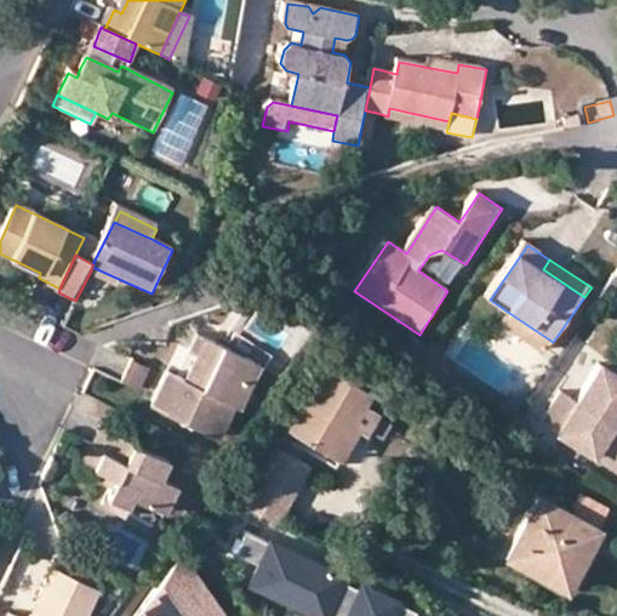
[(116,289),(121,280),(92,267),(89,275),(116,289)]
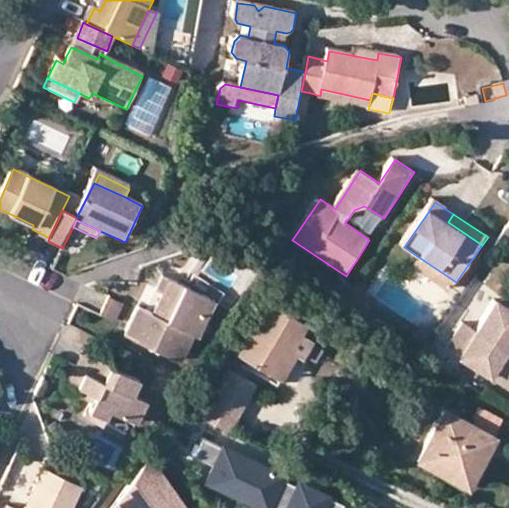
[(449,293),(456,282),(420,258),(414,269),(449,293)]
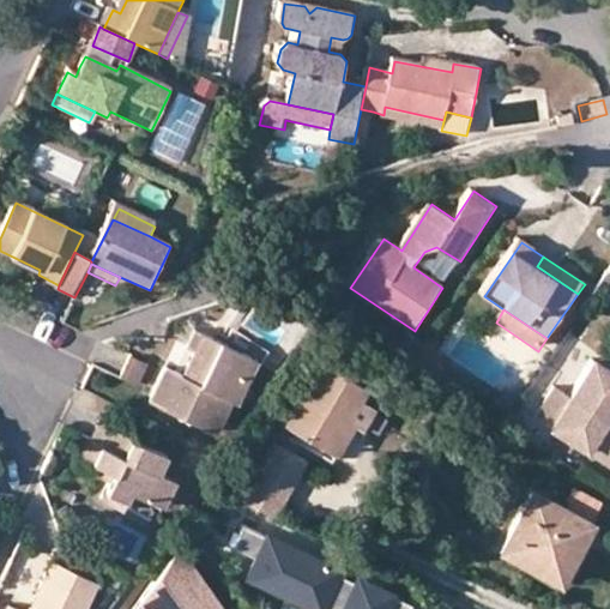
[(231,404),(252,360),(198,333),(189,353),(197,356),(186,378),(168,369),(151,404),(215,434),(229,403),(231,404)]
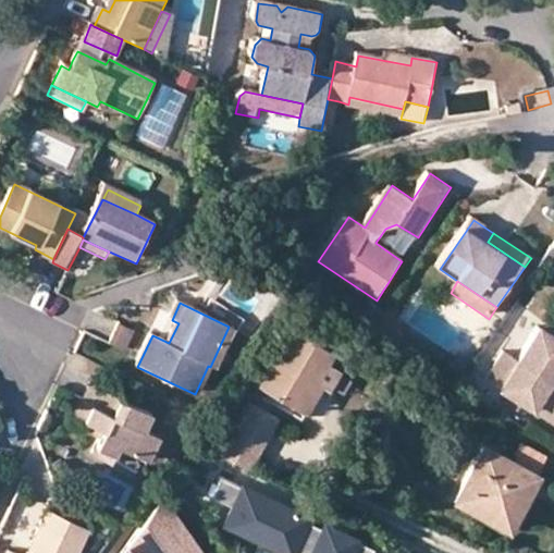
[(235,329),(229,327),(210,367),(216,369),(235,329)]
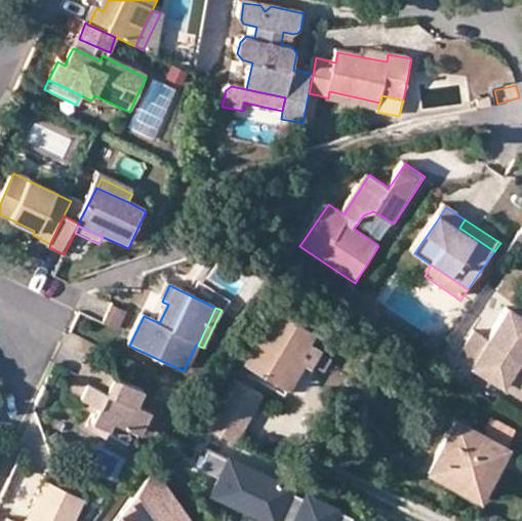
[(476,333),(459,359),(521,397),(521,360),(519,359),(521,355),(521,318),(509,311),(489,343),(476,333)]
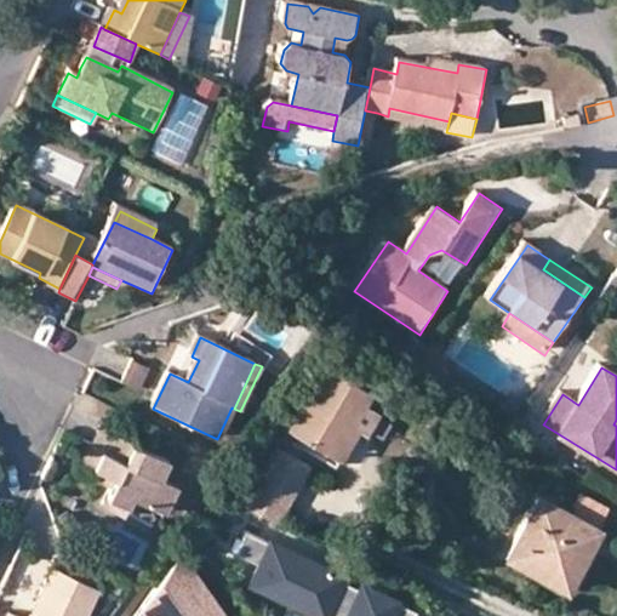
[(290,431),(331,457),(350,426),(360,432),(367,437),(381,415),(366,406),(373,397),(329,369),(290,431)]
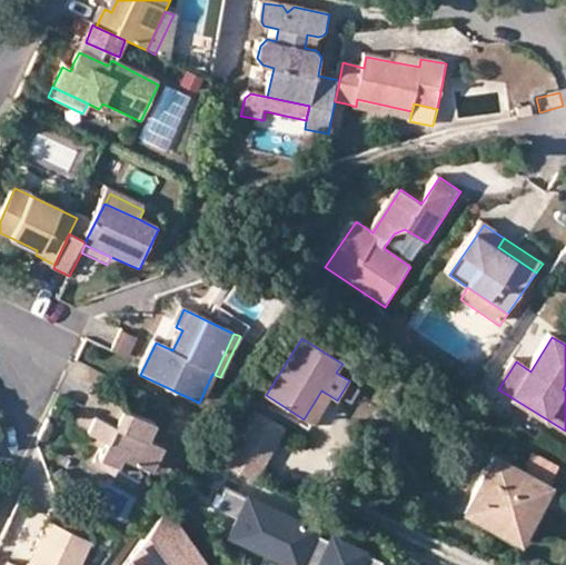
[(330,396),(321,390),(304,419),(313,425),(330,396)]
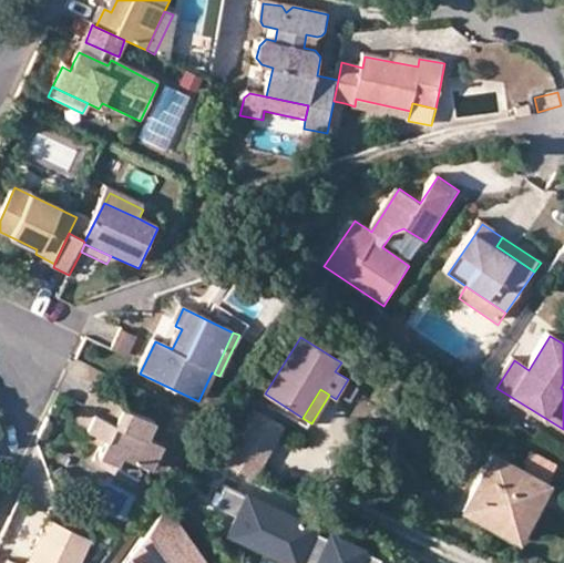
[(109,439),(105,446),(96,463),(114,472),(122,457),(152,472),(164,448),(147,439),(156,422),(139,413),(133,423),(119,417),(124,406),(95,392),(80,425),(101,434),(109,439)]
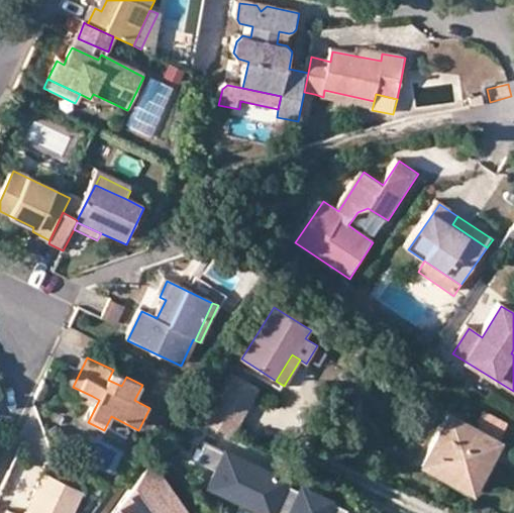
[(126,377),(113,370),(108,380),(121,386),(126,377)]
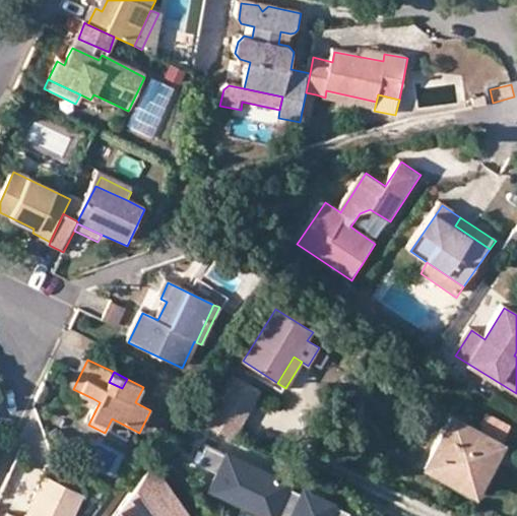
[(89,405),(97,408),(100,402),(92,398),(89,405)]
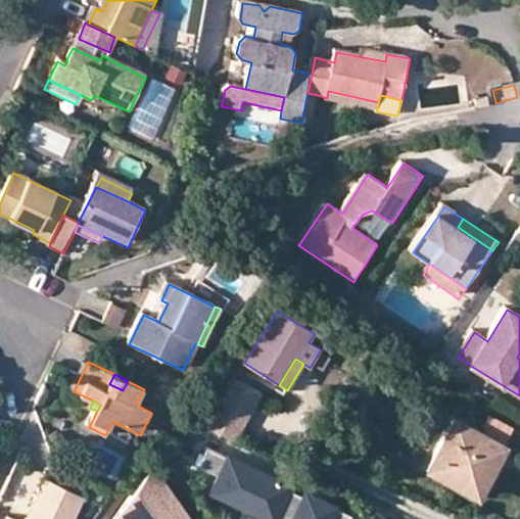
[(482,434),(508,447),(515,433),(489,420),(482,434)]
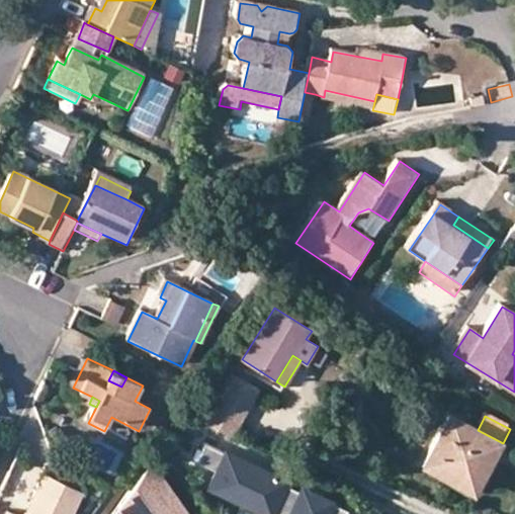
[(486,461),(493,464),(504,443),(503,443),(478,430),(453,417),(425,468),(468,493),(486,461)]
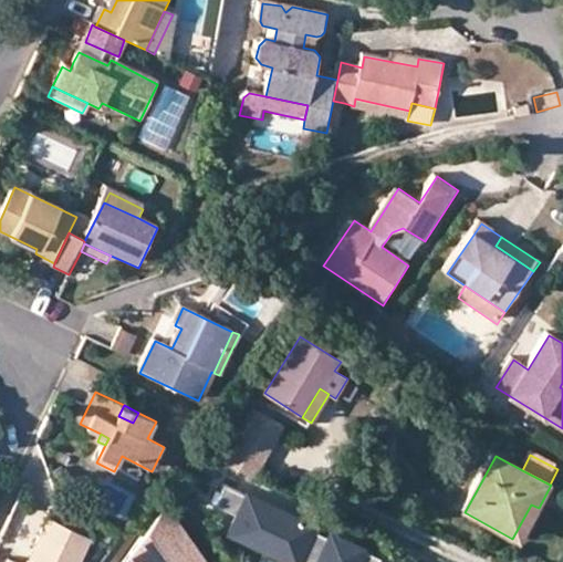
[(378,561),(381,558),(362,550),(363,549),(331,534),(329,538),(312,531),(314,527),(248,497),(248,498),(226,488),(216,508),(238,518),(230,536),(271,554),(277,542),(301,553),(298,560),(299,561),(378,561)]
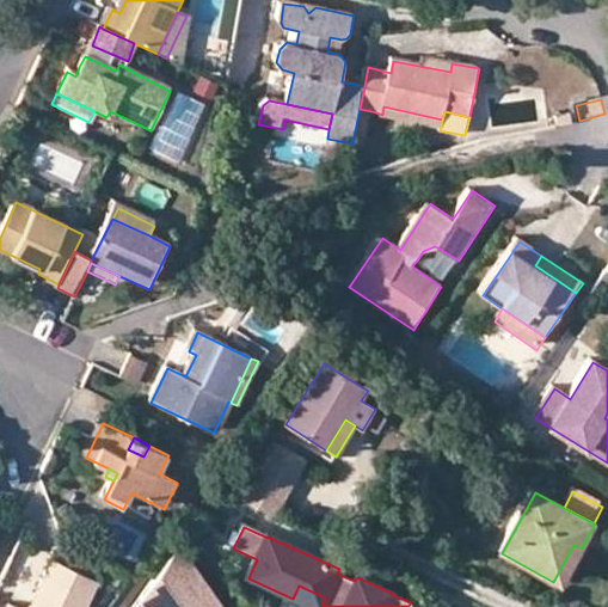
[(227,606),(184,545),(160,580),(179,606),(227,606)]
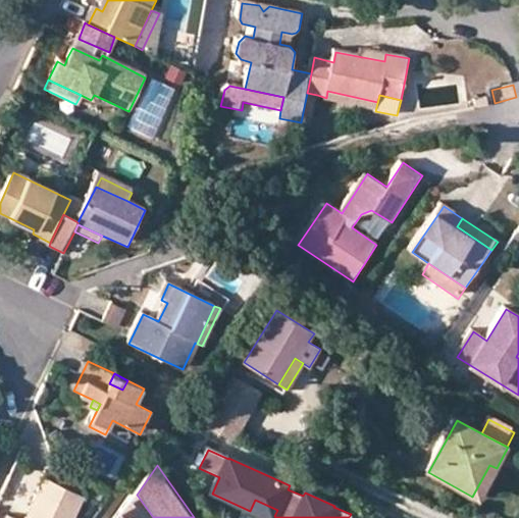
[(479,501),(497,468),(489,465),(472,497),(479,501)]
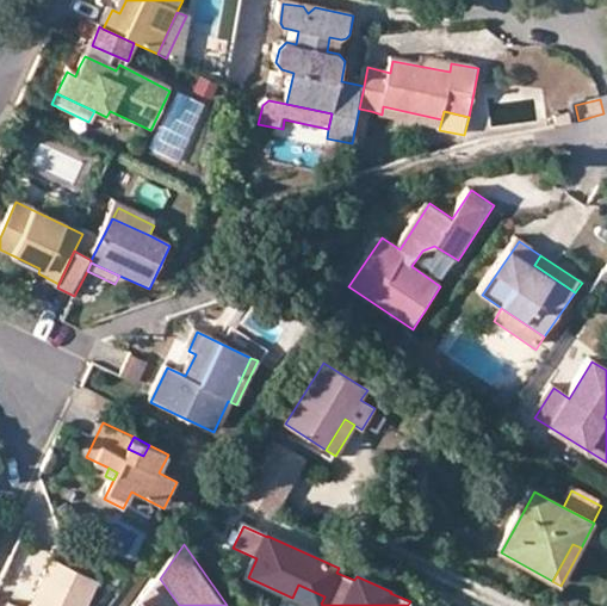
[(88,605),(100,581),(56,562),(36,605),(88,605)]
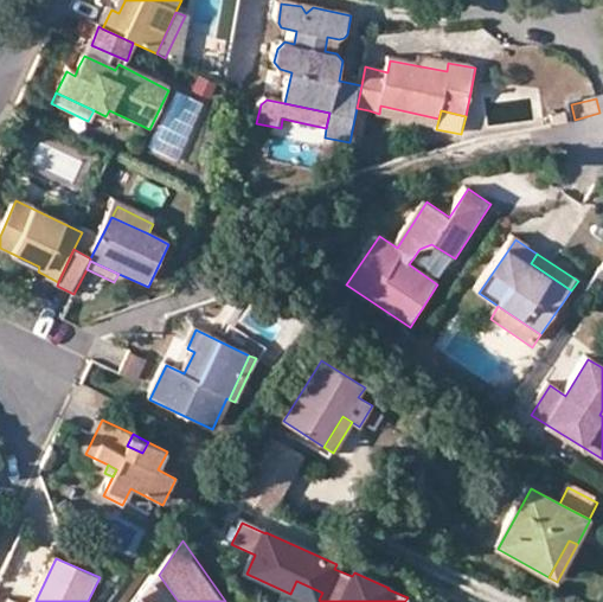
[(290,594),(307,601),(320,601),(319,600),(322,593),(296,581),(290,594)]
